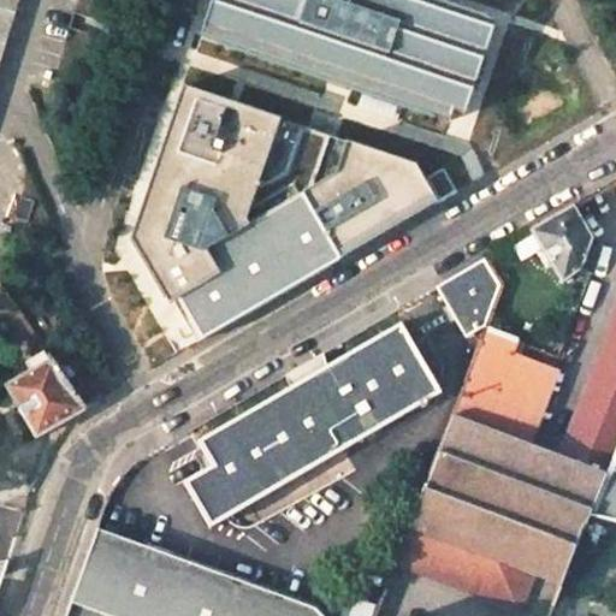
[(521,13),(481,0),(207,0),(193,47),(478,142),(521,13)]
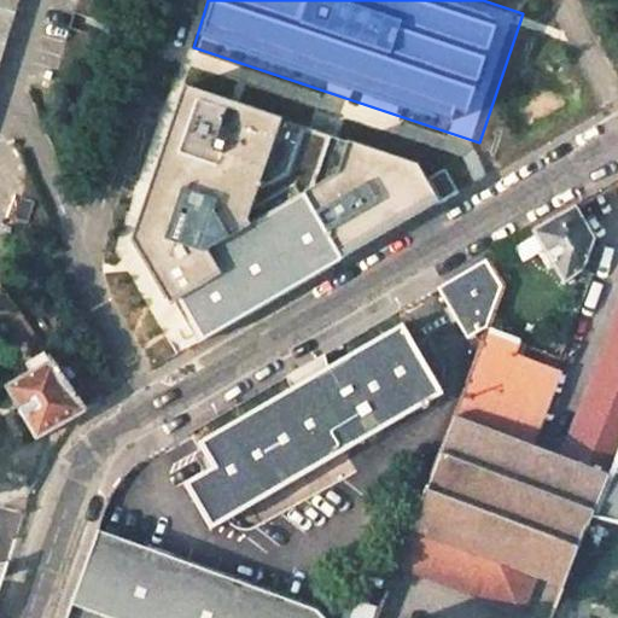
[(355,170),(371,124),(194,65),(138,245),(158,281),(304,199),(355,170)]
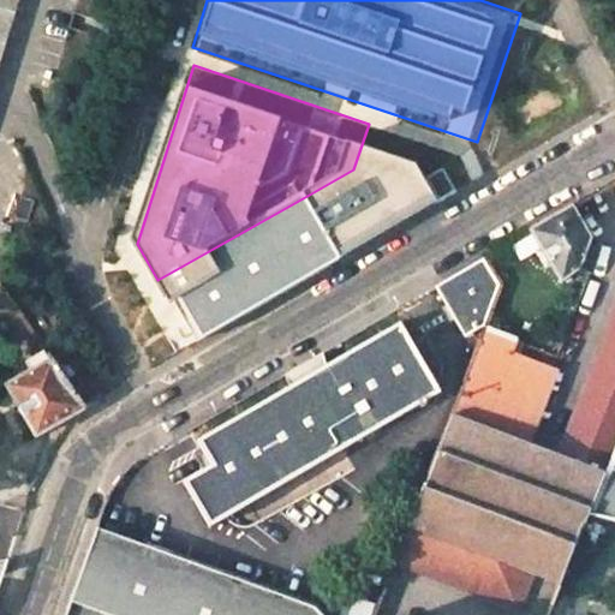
[(303,198),(339,260),(464,193),(471,166),(369,124),(353,169),(303,198)]
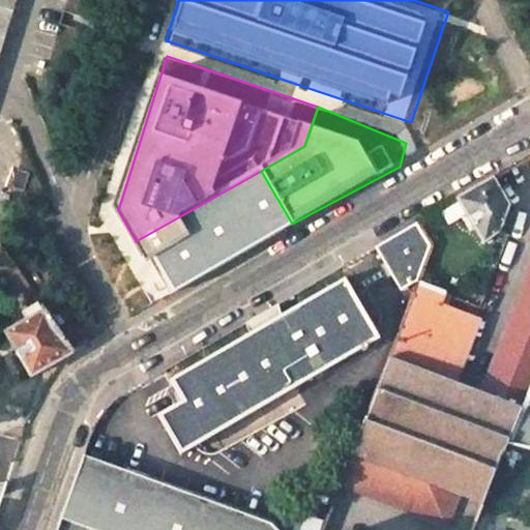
[(261,171),(136,241),(168,295),(292,224),(261,171)]
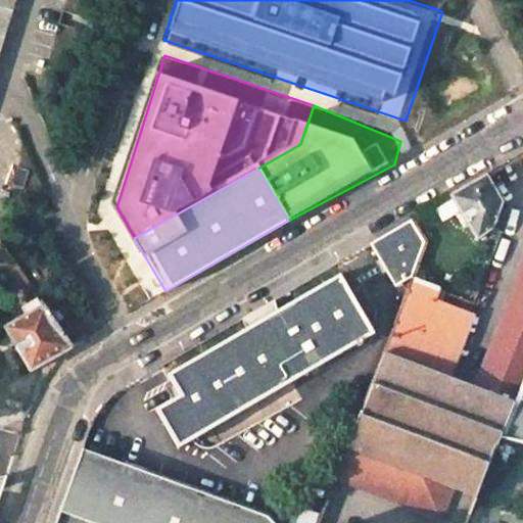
[(485,176),(450,197),(477,241),(492,229),(503,203),(485,176)]
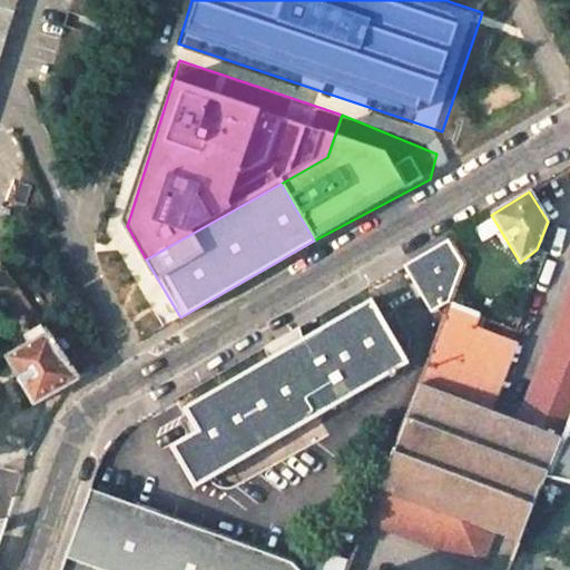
[(448,239),(403,266),(423,297),(431,313),(452,301),(464,268),(448,239)]
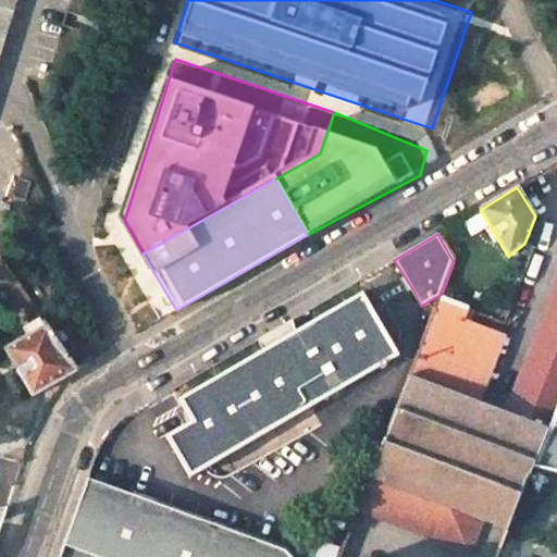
[(556,286),(517,390),(556,404),(556,286)]
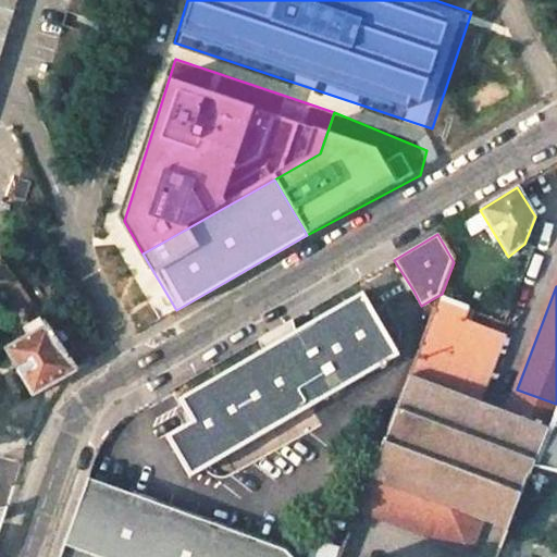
[(264,351),(181,400),(194,422),(169,436),(190,475),(200,469),(380,366),(382,370),(385,368),(387,361),(391,346),(388,343),(361,295),(297,332),(264,351)]
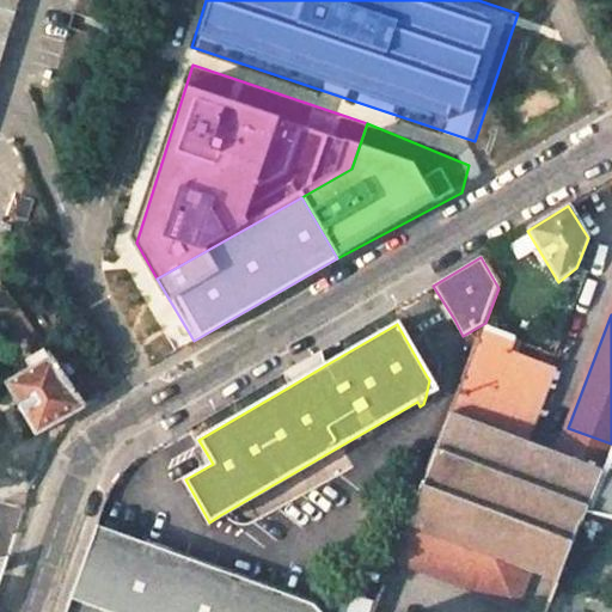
[(483,328),(450,414),(481,426),(508,354),(514,338),(483,328)]
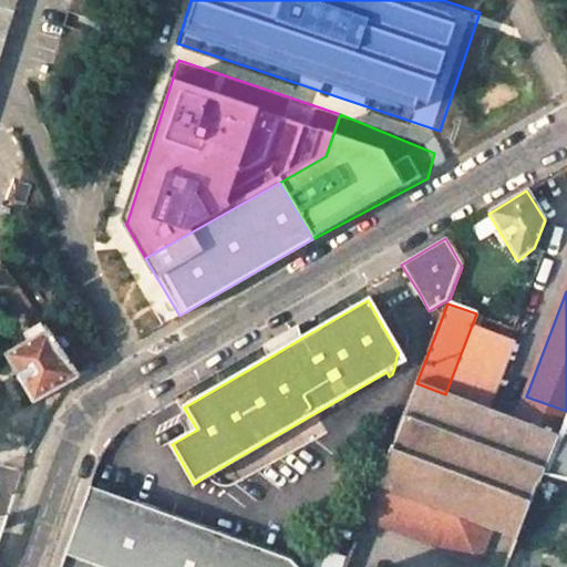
[(28,340),(3,354),(33,402),(76,377),(47,329),(45,328),(41,320),(28,328),(30,332),(26,336),(28,340)]
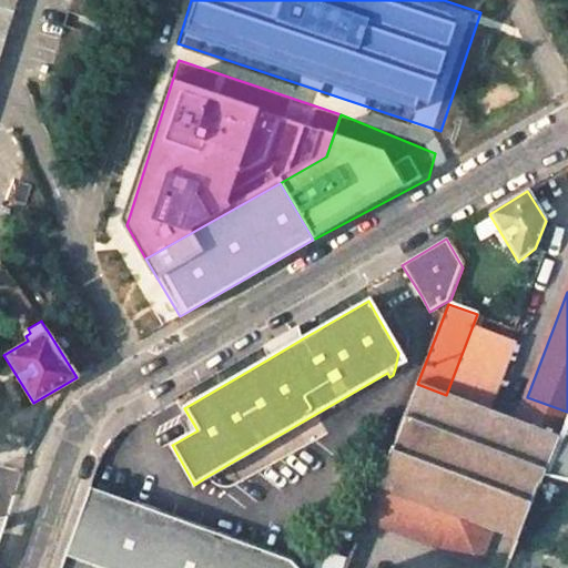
[(472,328),(446,395),(486,409),(511,344),(472,328)]
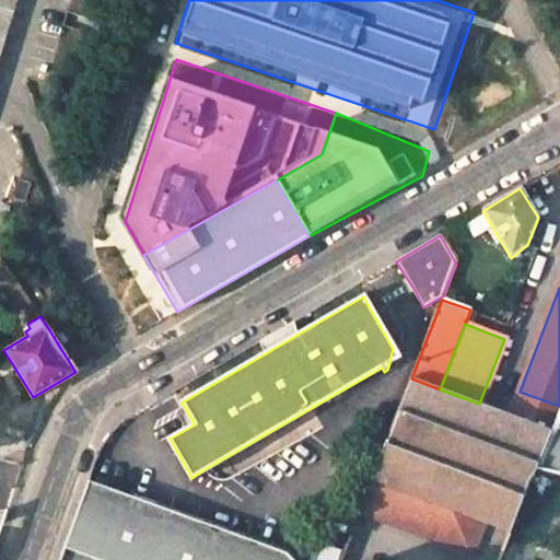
[(411,378),(372,480),(486,524),(510,533),(535,468),(559,408),(559,406),(520,392),(510,416),(479,404),(440,389),(411,378)]
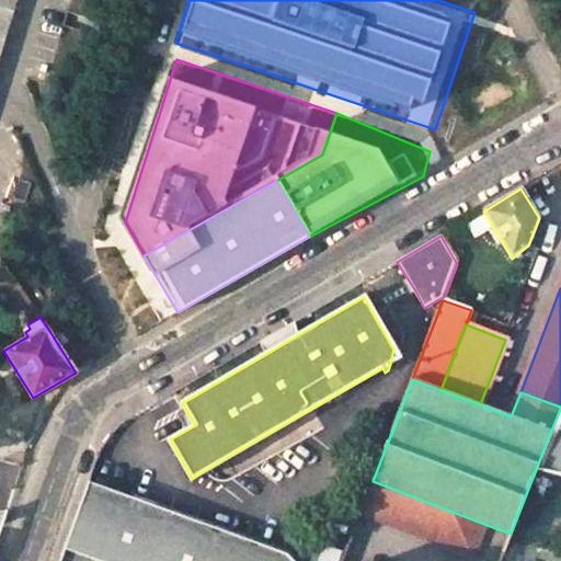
[(560,409),(536,469),(560,474),(560,409)]
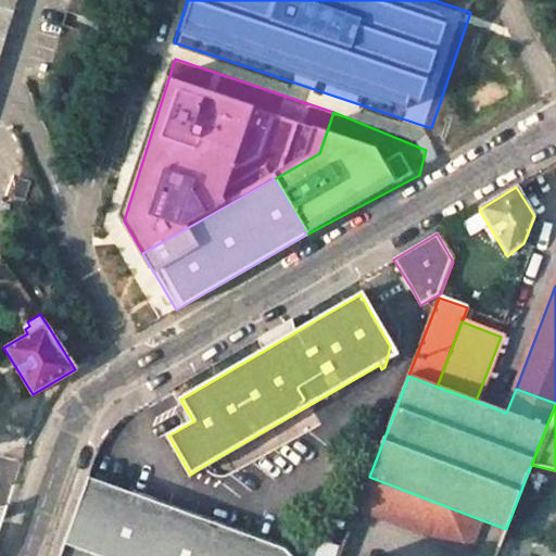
[(293,555),(287,547),(87,477),(60,555),(293,555)]
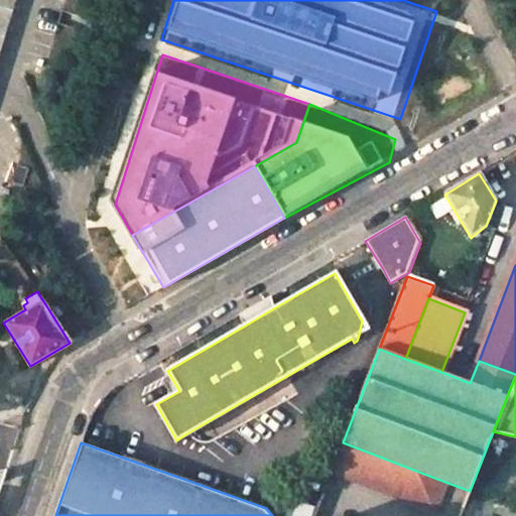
[(343,442),(332,473),(435,512),(447,483),(343,442)]
